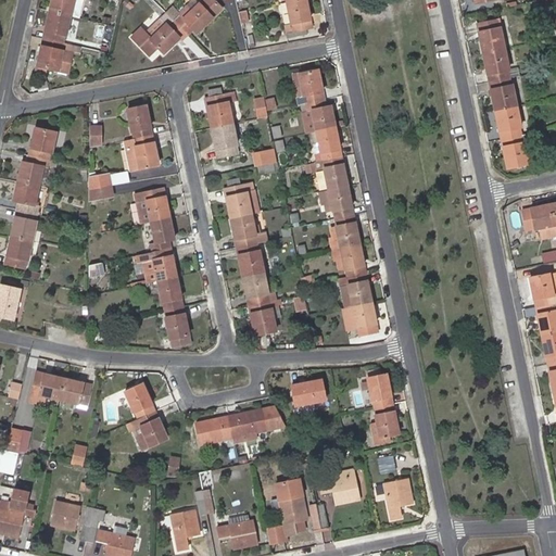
[(51,0),(49,11),(71,15),(79,17),(81,7),(83,7),(83,0),(51,0)]
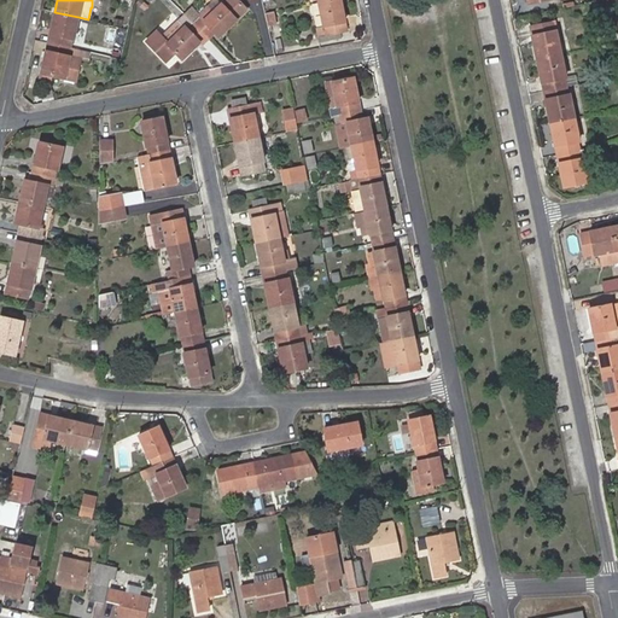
[(235,0),(223,0),(220,5),(234,22),(246,11),(235,0)]
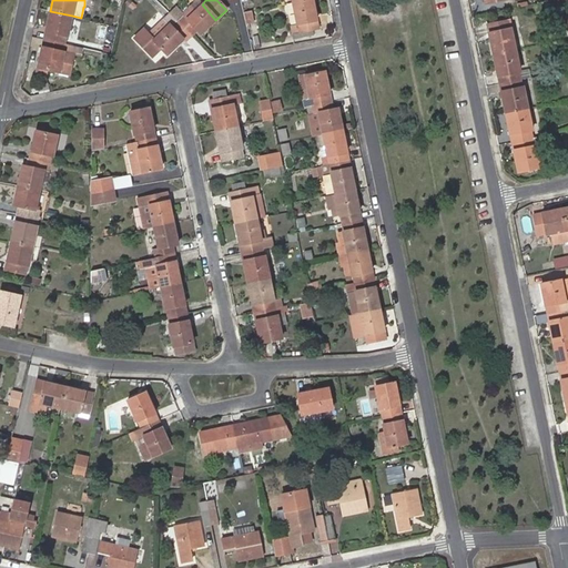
[(315,28),(308,0),(302,0),(291,2),(296,32),(315,28)]
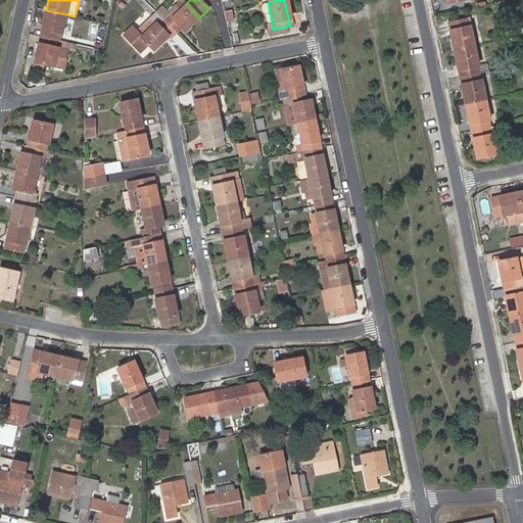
[(162,21),(175,34),(181,29),(184,33),(198,18),(186,4),(171,18),(168,16),(161,9),(155,14),(162,21)]
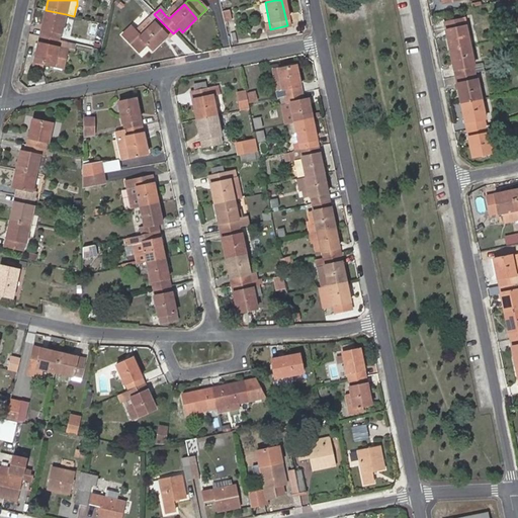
[(98,7),(95,19),(104,22),(107,10),(98,7)]
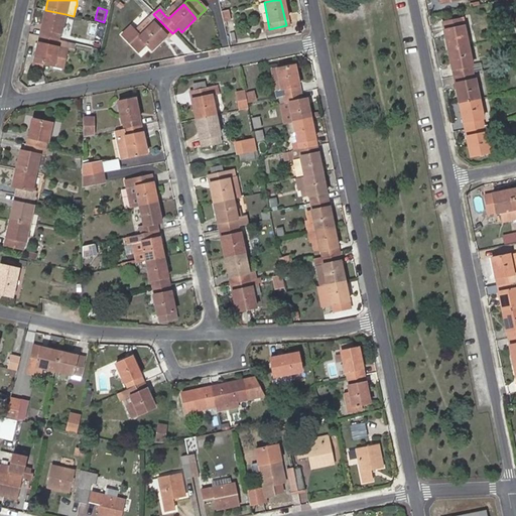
[(66,14),(45,10),(40,35),(59,40),(66,14)]
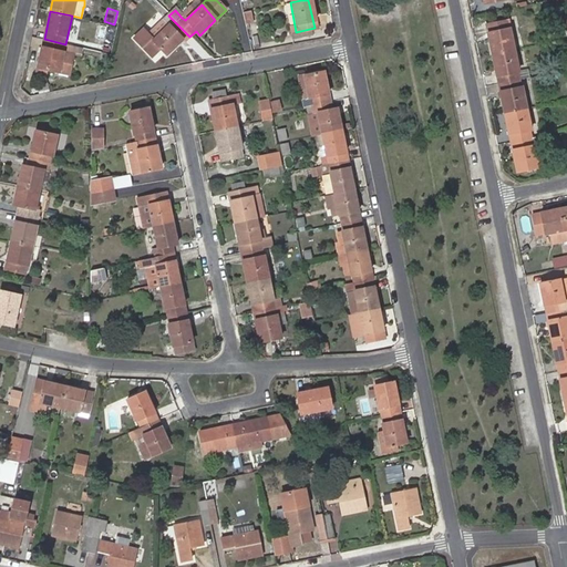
[(253,11),(245,13),(247,23),(255,21),(253,11)]
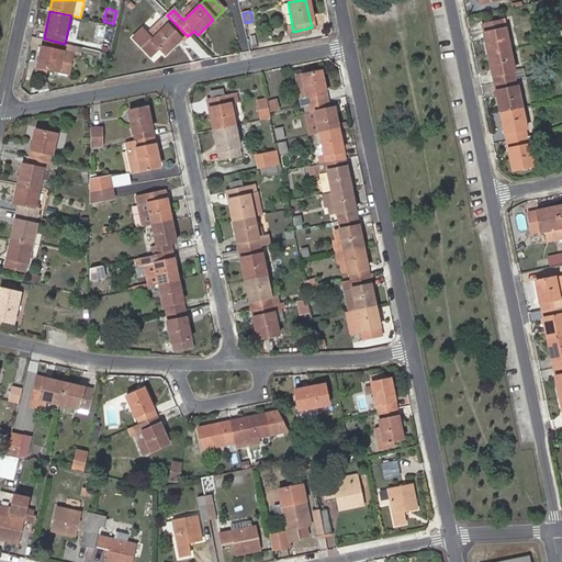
[(147,34),(153,40),(167,26),(160,20),(147,34)]
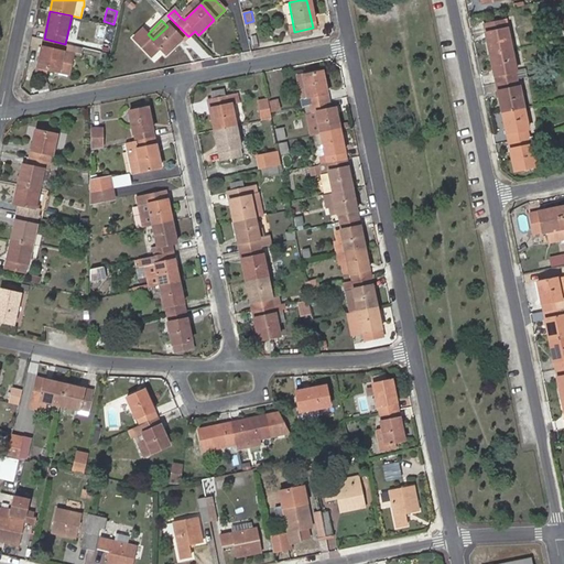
[(484,24),(489,54),(511,50),(505,20),(484,24)]
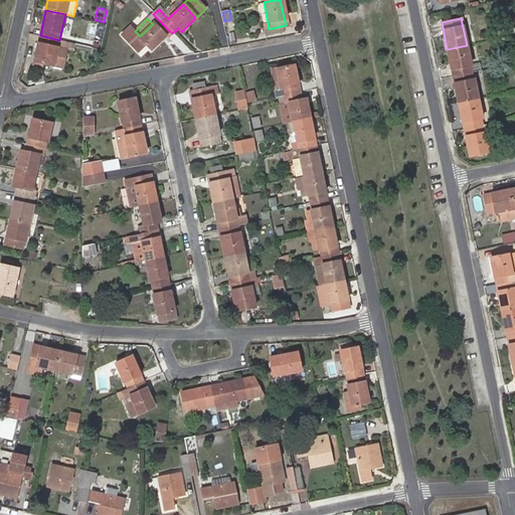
[(168,38),(172,33),(160,21),(155,25),(153,24),(140,36),(135,31),(130,25),(121,33),(137,50),(144,43),(150,50),(165,35),(168,38)]
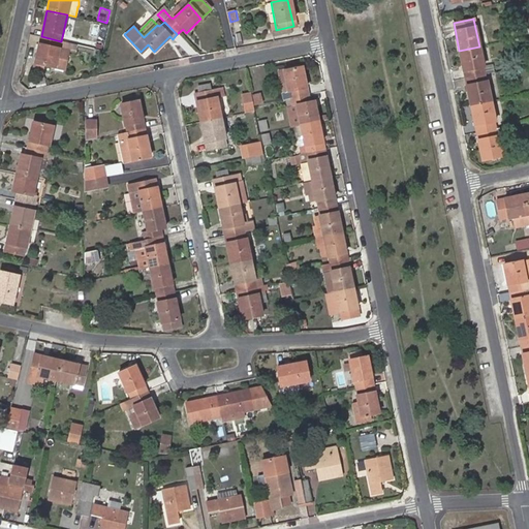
[(61,41),(41,36),(35,62),(34,69),(42,71),(44,65),(55,67),(61,41)]
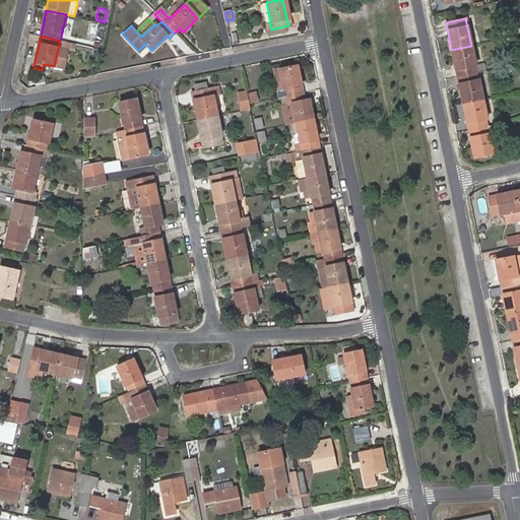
[(74,52),(76,45),(60,41),(54,66),(65,68),(69,51),(74,52)]
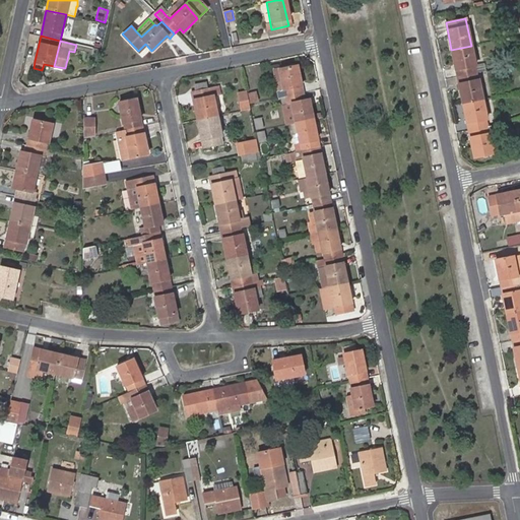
[(471,46),(451,50),(457,76),(476,71),(474,65),(471,46)]
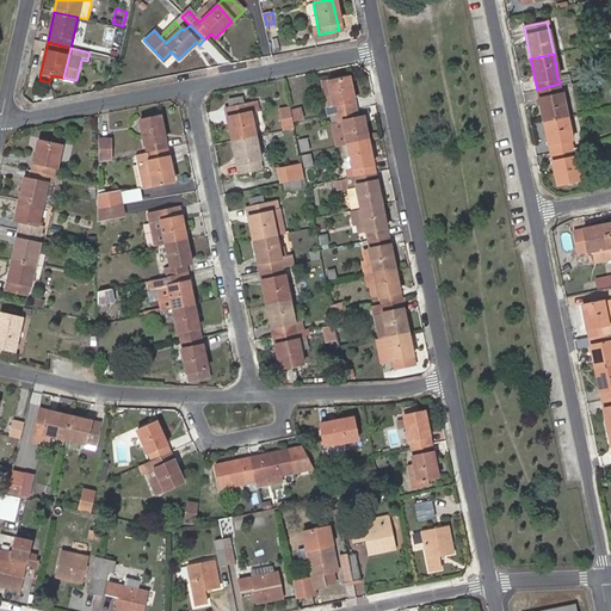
[(115,74),(119,60),(111,57),(106,73),(115,74)]
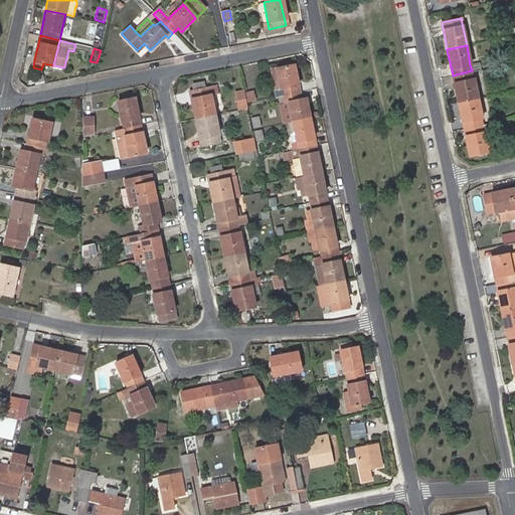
[(281,96),(298,92),(292,65),(275,68),(279,89),(273,90),(275,97),(281,96)]
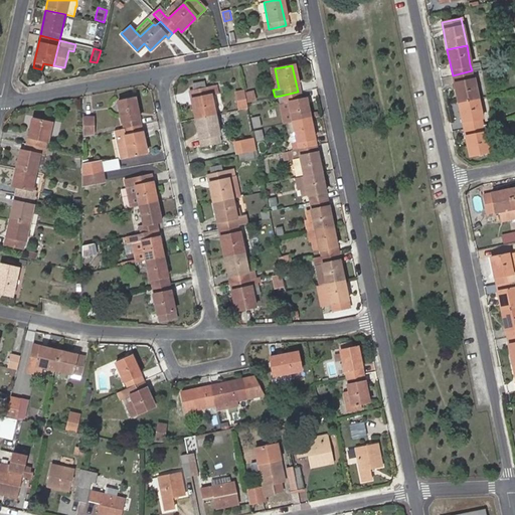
[(279,89),(275,68),(269,70),(273,90),(279,89)]
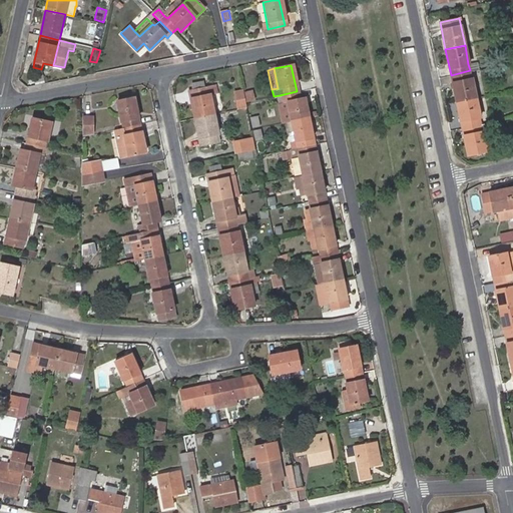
[(470,70),(451,75),(456,101),(475,97),(470,70)]
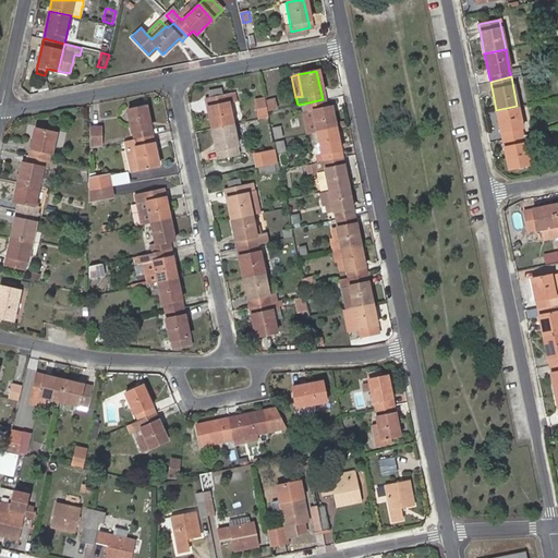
[(235,92),(226,94),(227,102),(238,100),(235,92)]
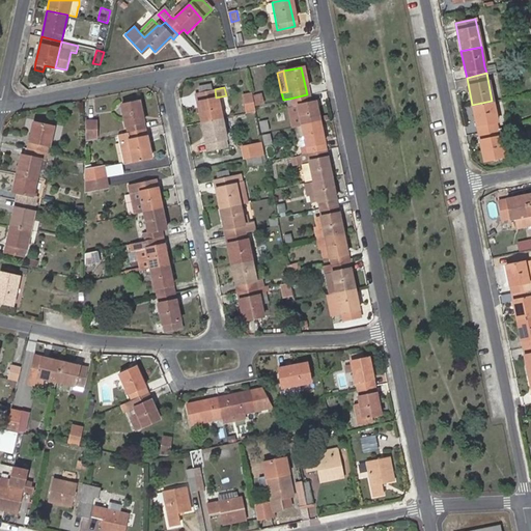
[(194,93),(200,121),(220,117),(215,89),(194,93)]
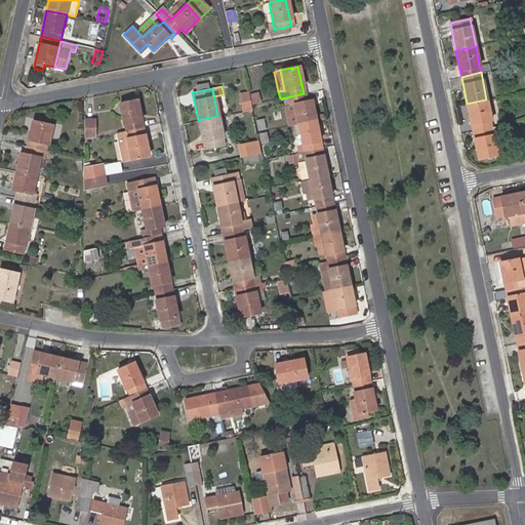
[(251,106),(248,91),(240,93),(243,111),(251,109),(251,106)]
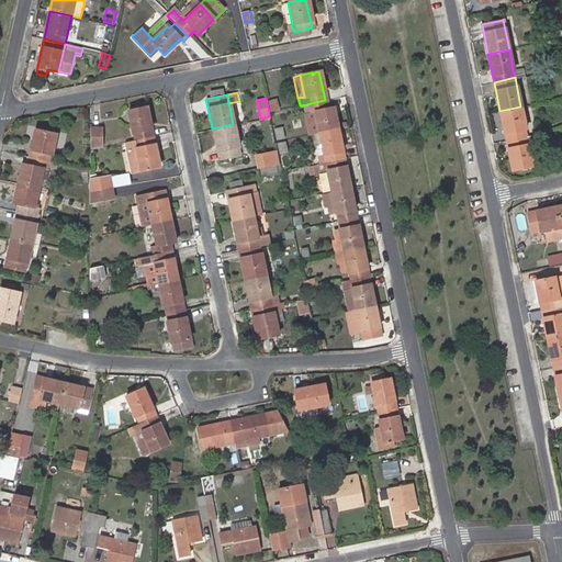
[(274,98),(267,100),(269,109),(277,108),(274,98)]
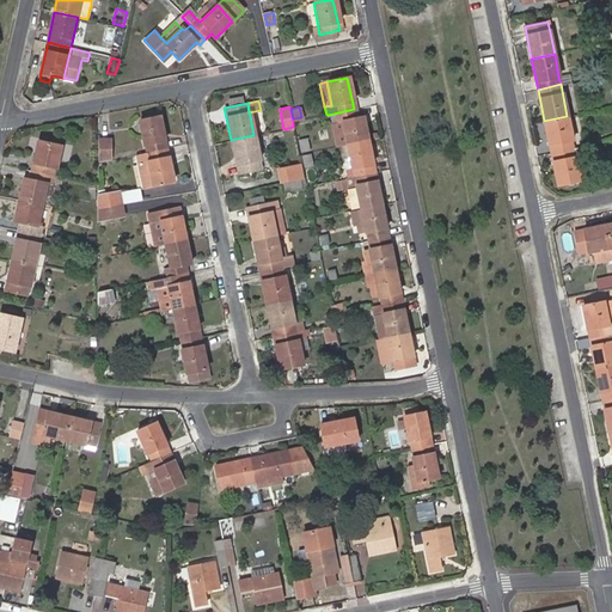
[(346,145),(367,141),(362,117),(356,118),(354,109),(334,114),(335,123),(330,124),(335,147),(341,146),(346,145)]
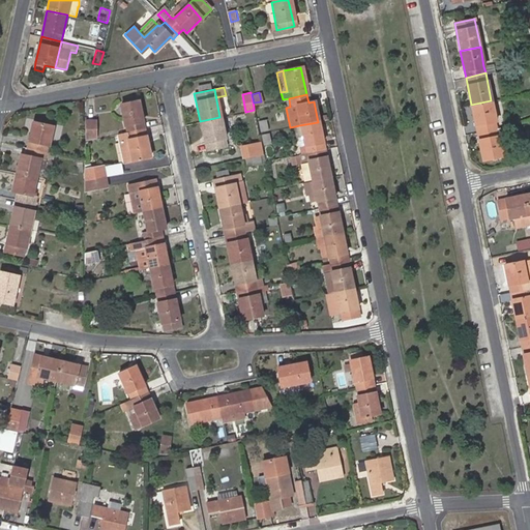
[(126,133),(145,128),(139,99),(121,104),(126,133)]
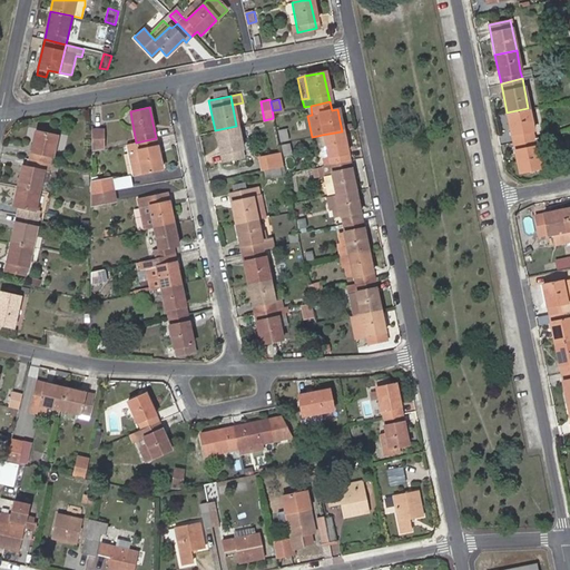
[(528,108),(507,112),(513,143),(534,138),(528,108)]
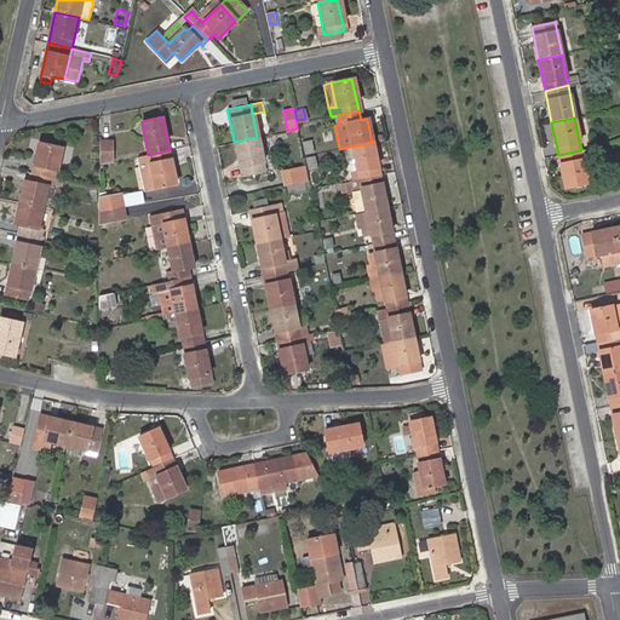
[(257,137),(234,142),(241,174),(264,170),(257,137)]
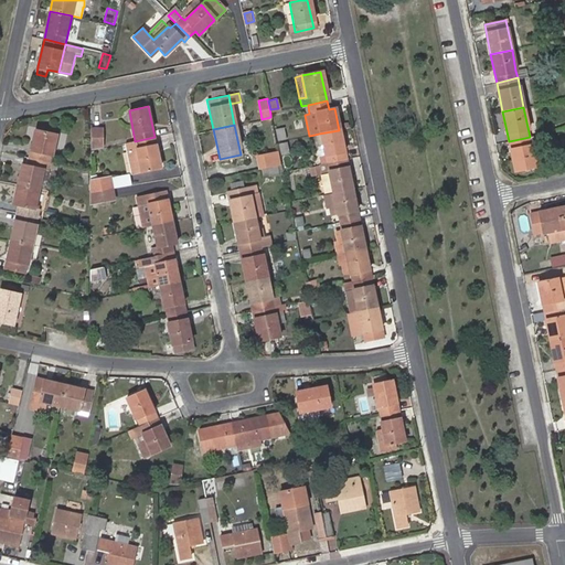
[(283,126),(275,128),(278,139),(285,138),(283,126)]
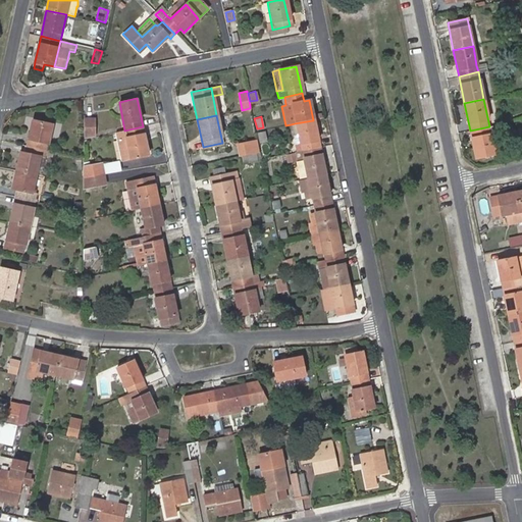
[(95,117),(84,117),(85,138),(95,136),(95,117)]
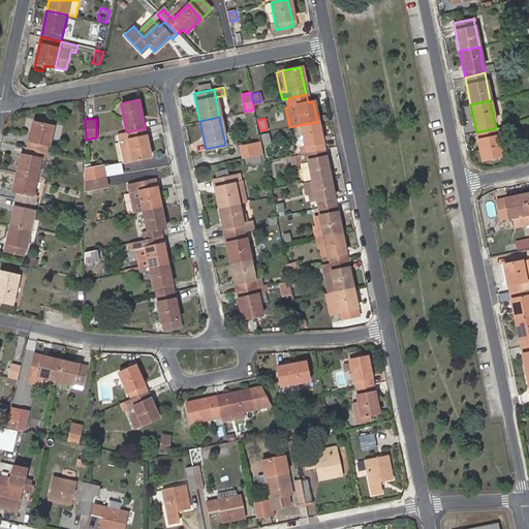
[(305,153),(323,149),(317,122),(299,125),(301,134),(305,153)]
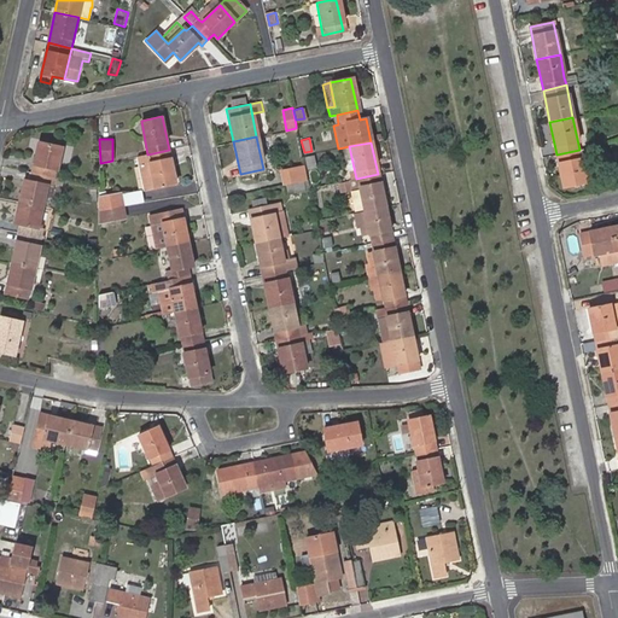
[(579,150),(557,155),(563,186),(586,181),(583,170),(595,168),(592,146),(579,150)]
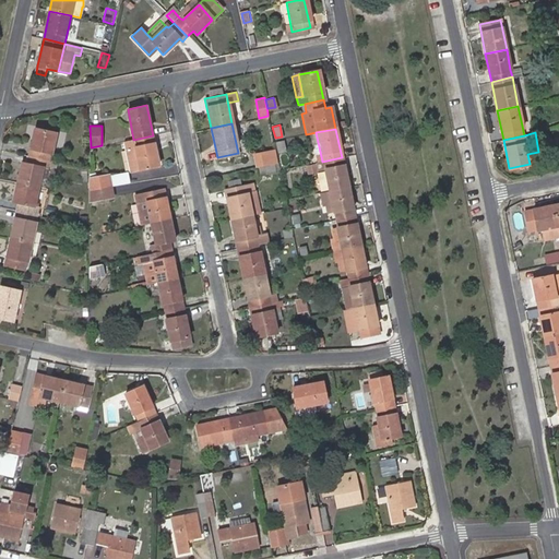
[(158,164),(153,135),(133,140),(139,168),(158,164)]
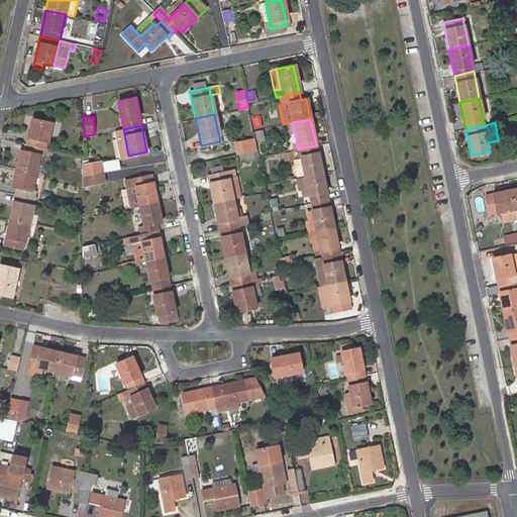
[(31,127),(27,144),(46,148),(50,131),(31,127)]
